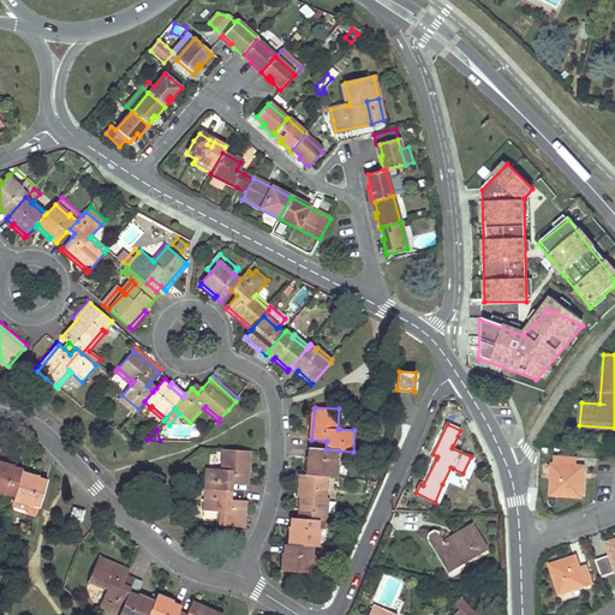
[(460,449),(465,440),(458,436),(453,446),(460,449)]
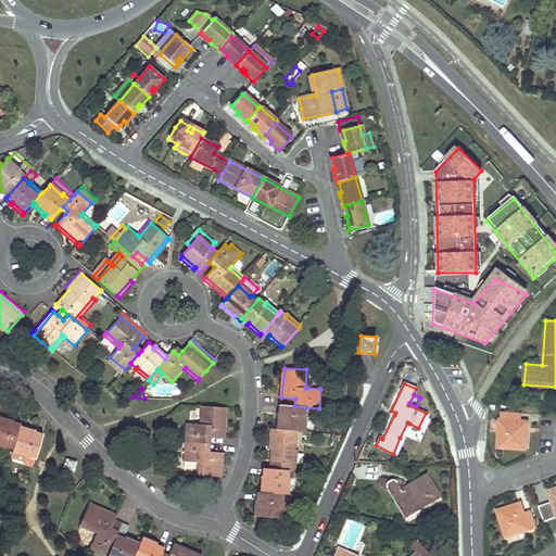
[(298,431),(303,431),(304,415),(305,415),(306,407),(294,406),(279,405),(278,413),(279,413),(278,429),(298,431)]
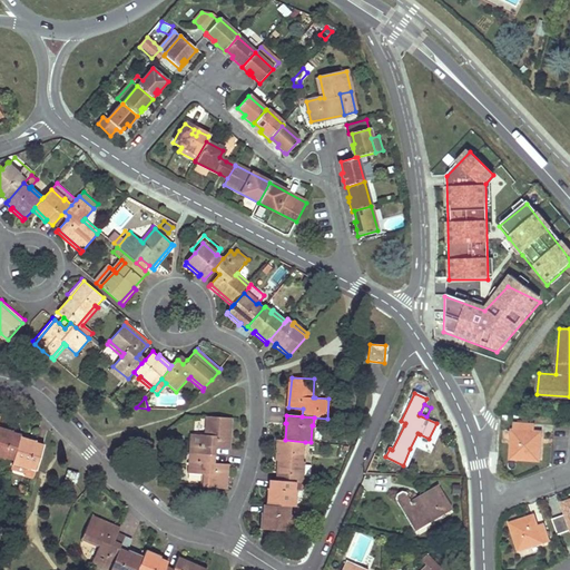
[(228,449),(229,433),(231,418),(208,416),(207,435),(204,435),(190,434),(189,454),(210,455),(210,448),(216,448),(228,449)]
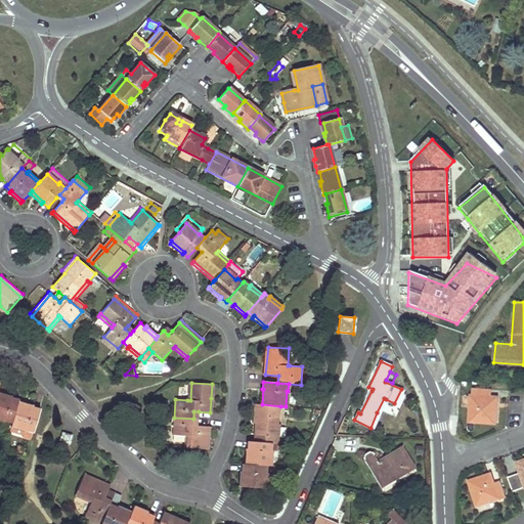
[(473,388),(472,391),(472,395),(471,395),(470,422),(495,423),(496,406),(494,406),(495,396),(491,396),(491,389),(473,388)]
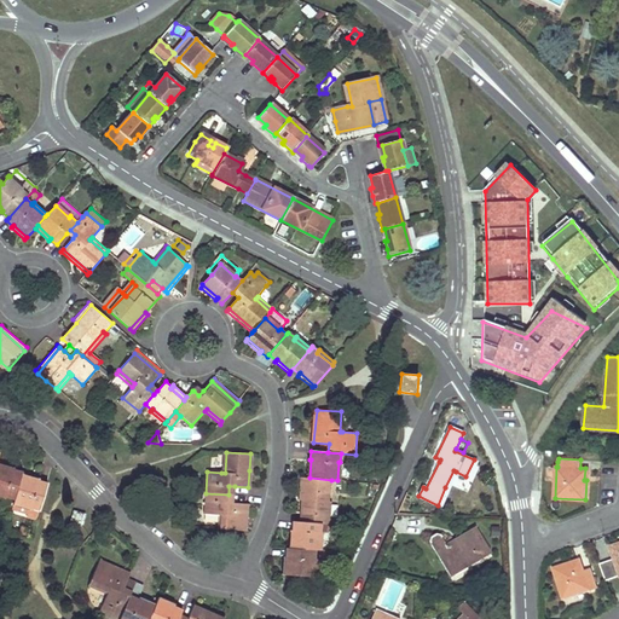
[(469,479),(478,462),(474,460),(466,476),(469,479)]
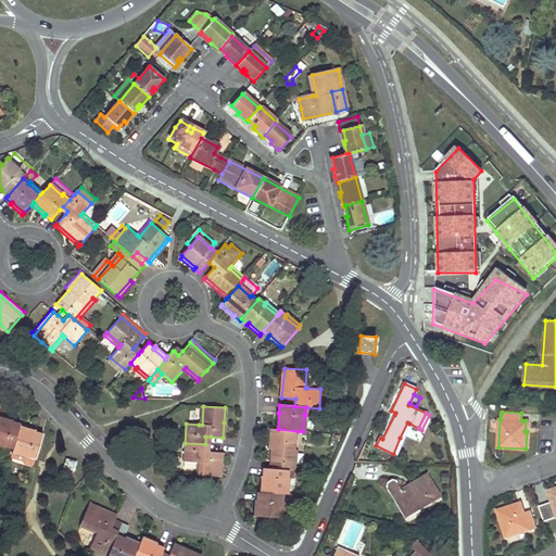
[(5,447),(13,449),(19,428),(20,425),(21,424),(13,421),(12,422),(0,418),(0,443),(5,445),(5,447)]
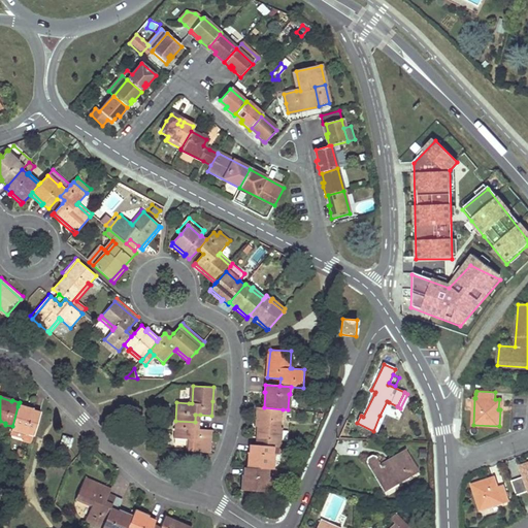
[(380,416),(373,431),(375,432),(389,402),(387,401),(380,416)]
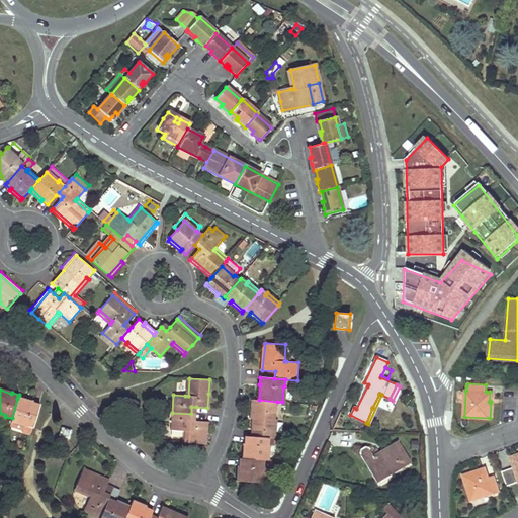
[(32,427),(39,404),(32,402),(31,403),(17,399),(12,418),(11,420),(25,424),(25,425),(32,427)]
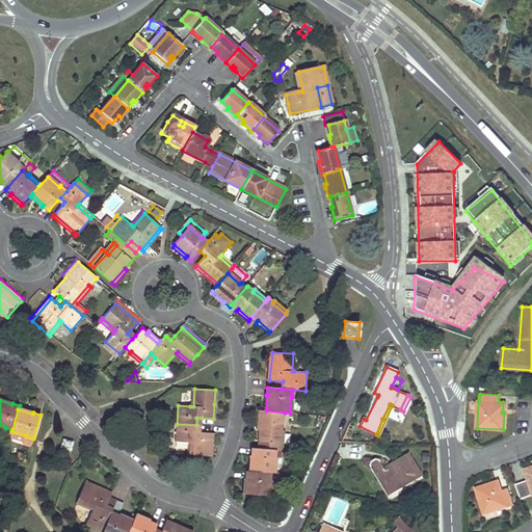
[(277,450),(281,450),(282,432),(283,432),(285,413),(266,410),(264,410),(261,410),(259,430),(258,448),(277,450)]
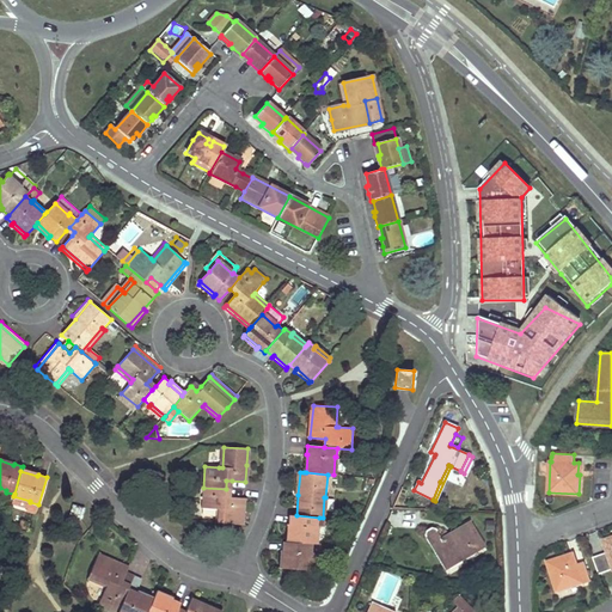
[(231,489),(226,489),(203,488),(202,508),(215,509),(219,509),(219,524),(242,525),(244,499),(230,497),(231,489)]
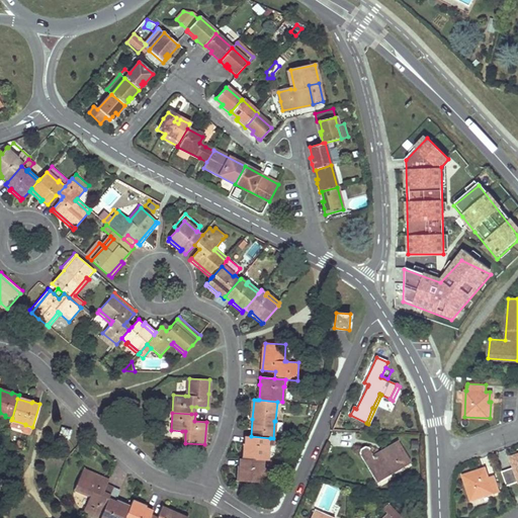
[(25,424),(11,420),(9,426),(23,430),(25,425),(25,424)]
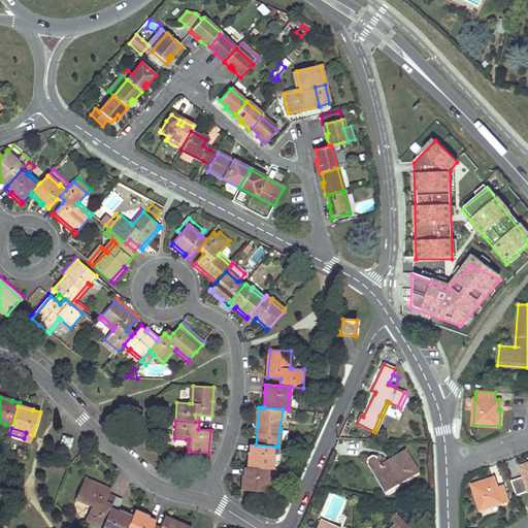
[(33,435),(26,433),(24,438),(24,440),(31,443),(32,439),(33,435)]
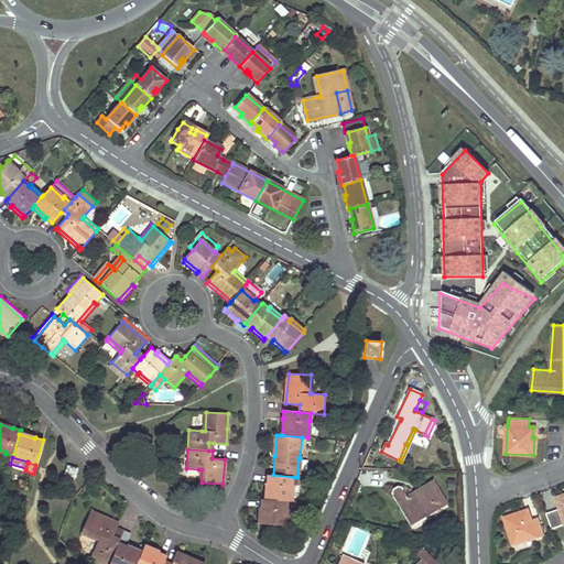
[(64,476),(75,480),(78,469),(67,466),(64,476)]
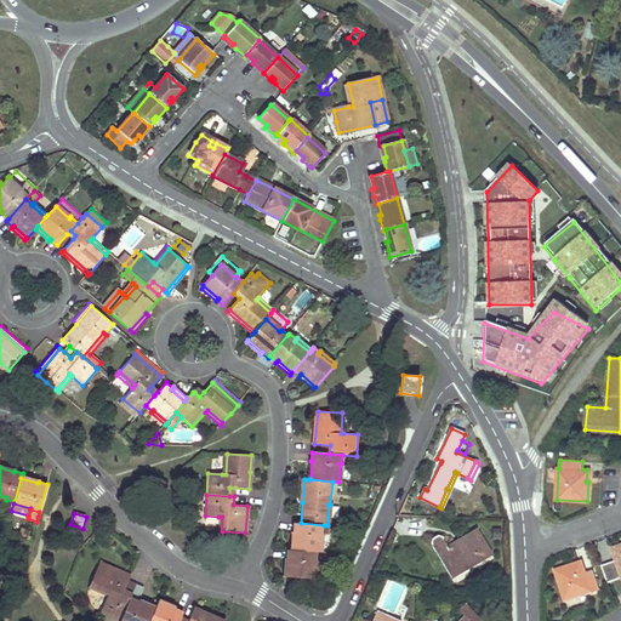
[(323,534),(324,525),(301,523),(294,523),(292,531),(294,531),(292,550),(317,552),(320,553),(322,534),(323,534)]
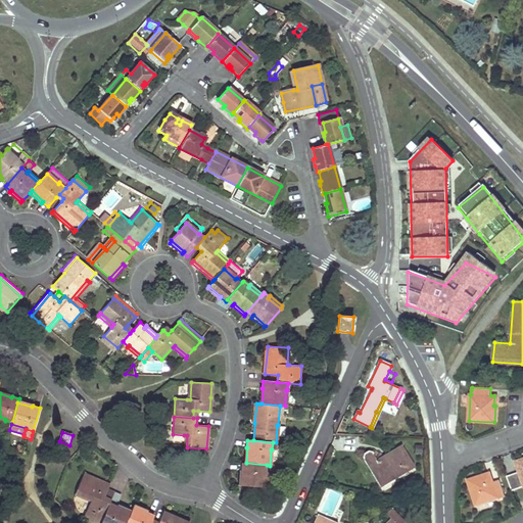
[(364,454),(363,456),(363,458),(379,485),(414,465),(402,446),(378,461),(373,452),(369,450),(364,454)]
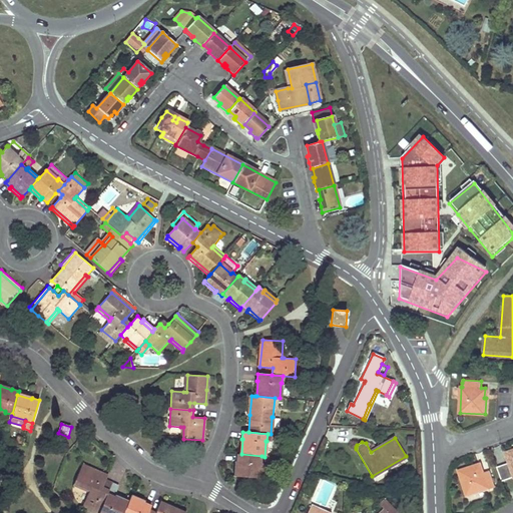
[(512,450),(504,454),(507,463),(497,467),(502,482),(512,477),(512,450)]
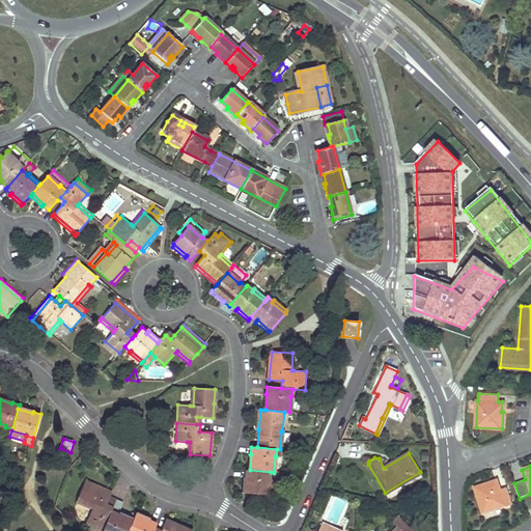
[(269,487),(270,478),(271,479),(271,472),(250,470),(247,470),(245,470),(245,477),(247,477),(245,494),(268,496),(269,487)]
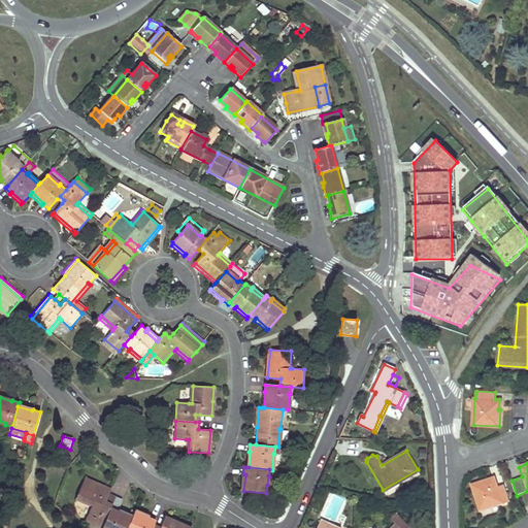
[(384,492),(419,471),(418,469),(383,490),(384,492)]
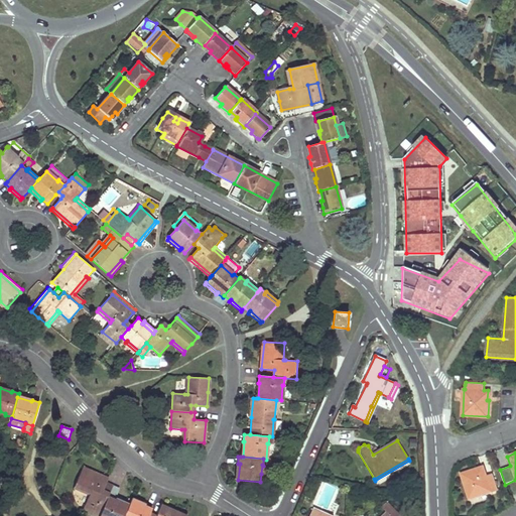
[(109,478),(83,466),(82,469),(108,480),(109,478)]
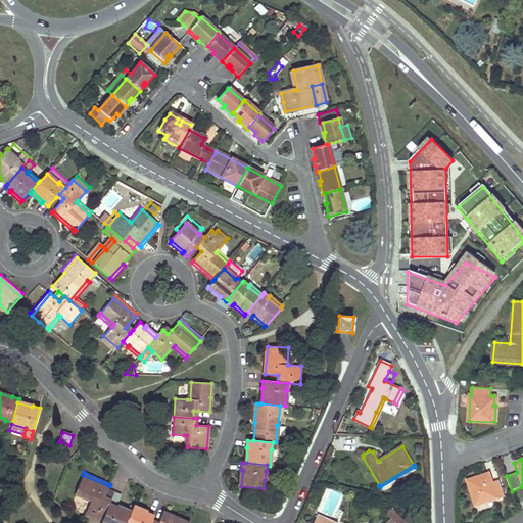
[(475,504),(496,497),(497,498),(504,496),(498,481),(492,483),(489,473),(480,475),(481,478),(476,480),(475,477),(467,480),(475,504)]
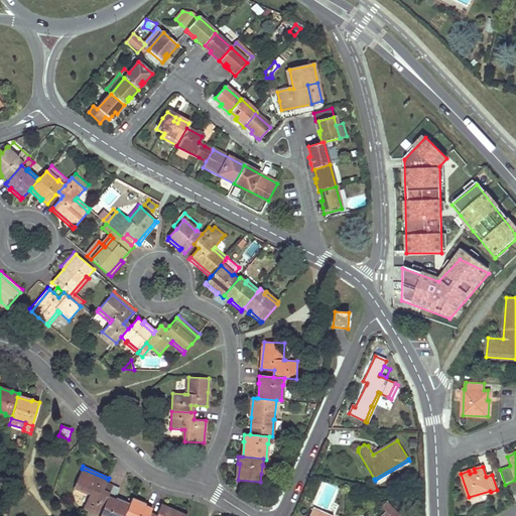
[(82,512),(92,515),(100,515),(108,498),(102,495),(104,491),(107,483),(108,480),(82,469),(74,487),(82,490),(90,494),(89,496),(82,512)]
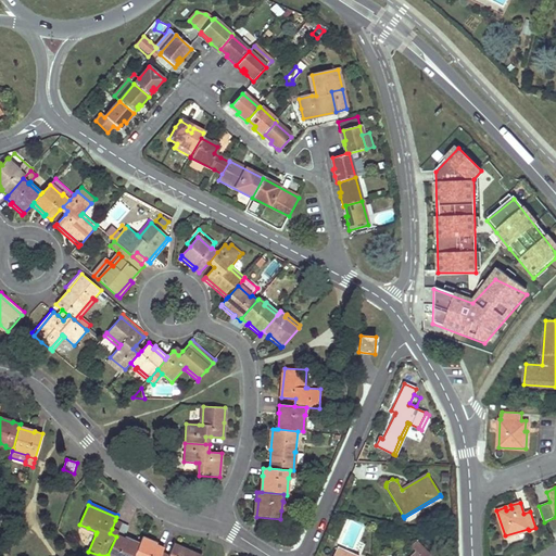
[(122,522),(115,520),(112,529),(110,533),(116,536),(116,535),(122,522)]
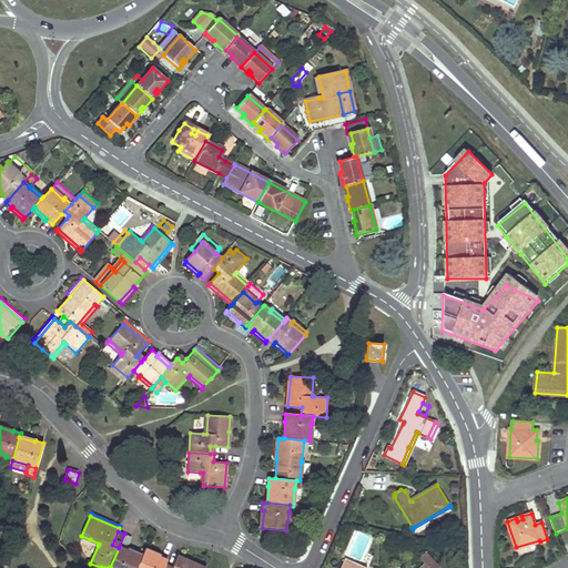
[(344,531),(337,546),(345,549),(352,535),(344,531)]
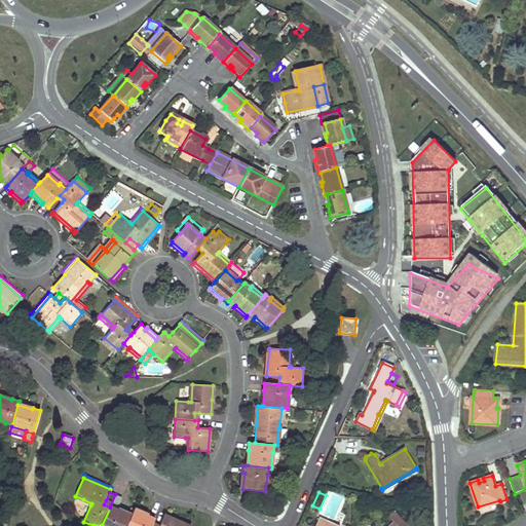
[(83,499),(75,496),(74,499),(90,505),(91,503),(83,499)]
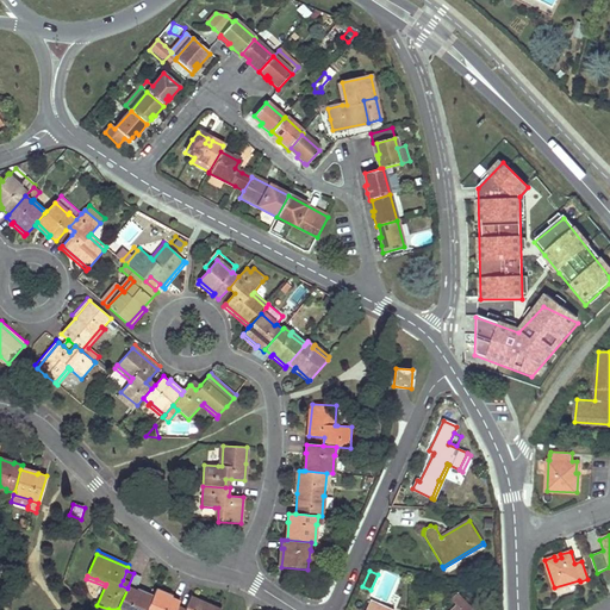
[(147,609),(151,599),(135,592),(136,590),(128,587),(128,589),(118,609),(147,609)]
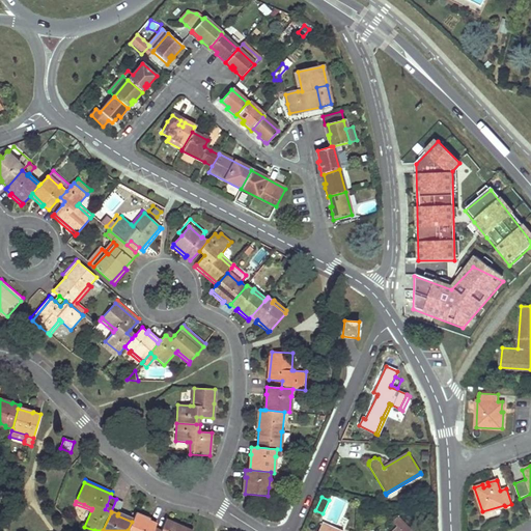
[(132,522),(133,519),(119,512),(118,513),(117,515),(132,522)]
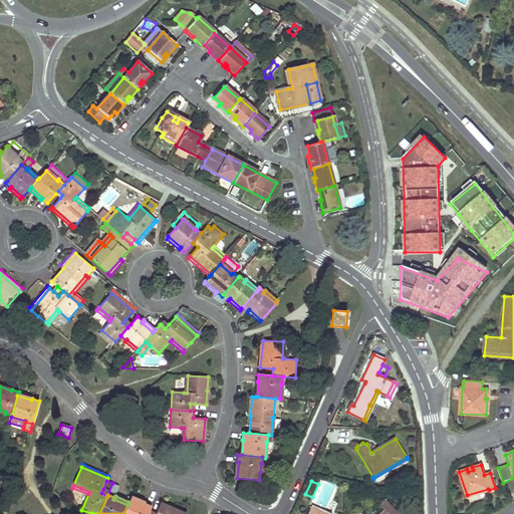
[(145,505),(145,503),(146,502),(132,496),(131,499),(145,505)]
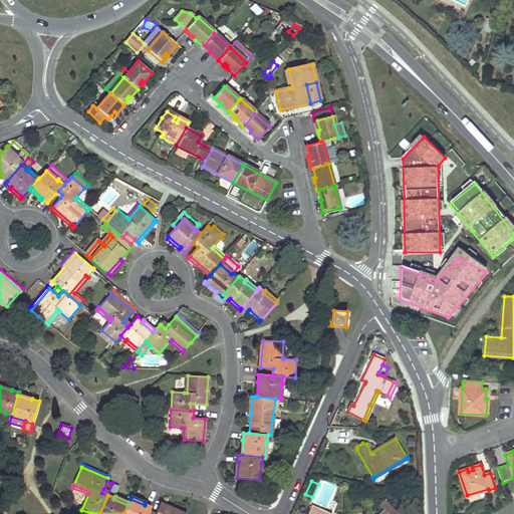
[(129,502),(127,505),(123,513),(148,513),(150,512),(152,506),(145,503),(145,505),(131,499),(129,502)]
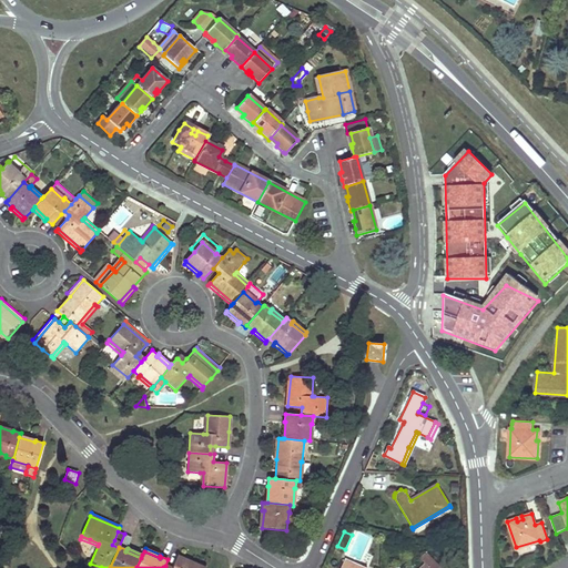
[(206,565),(179,554),(178,556),(205,567),(206,565)]
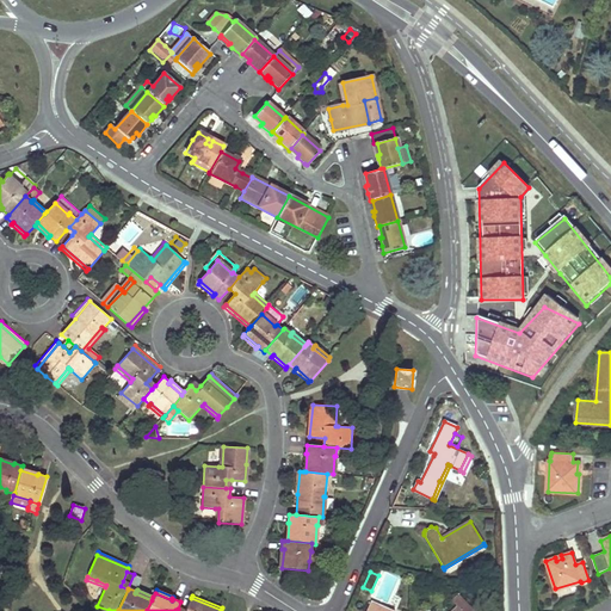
[(474,610),(460,596),(452,602),(458,606),(452,610),(474,610)]
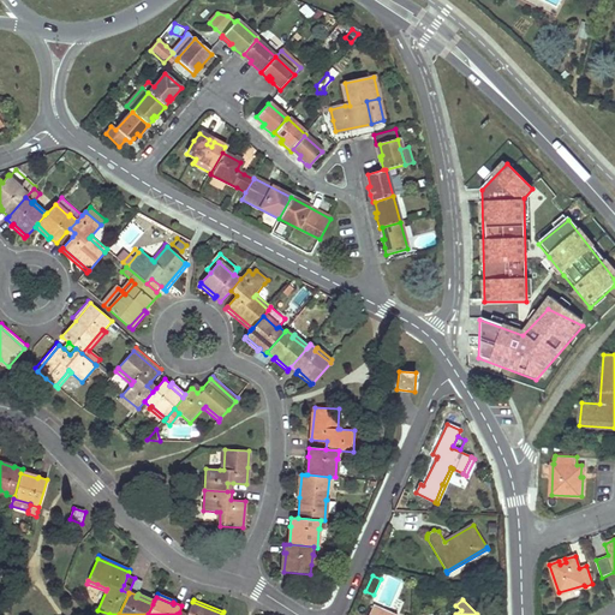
[(186,614),(184,614),(179,613),(177,614),(222,614),(192,602),(186,614)]
